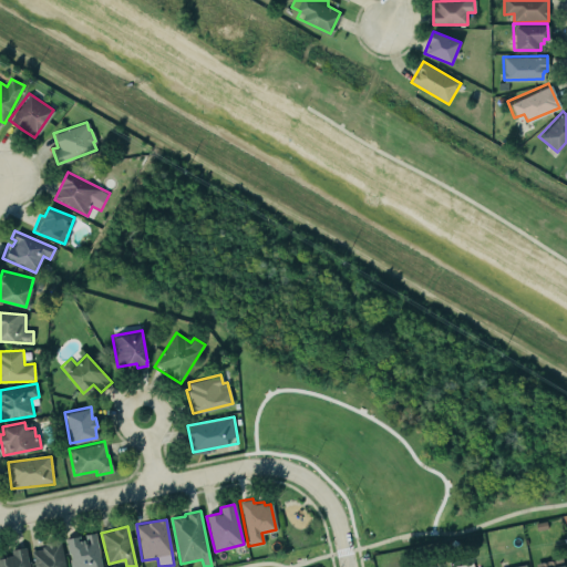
[(68,538),(70,566),(101,566),(98,533),(84,535),(85,536),(68,538)]
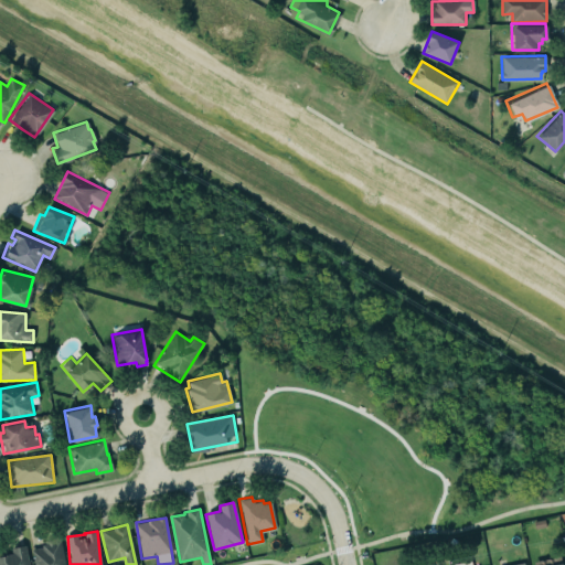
[(32,564),(30,548),(41,546),(40,544),(43,543),(43,540),(59,537),(63,564),(32,564)]
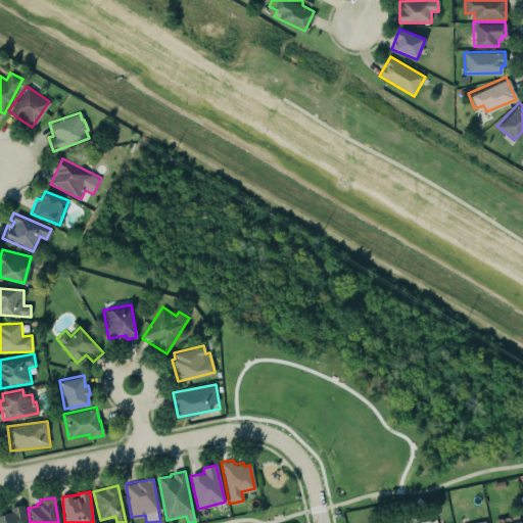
[(8,507),(21,504),(26,522),(0,522),(0,513),(9,511),(8,507)]
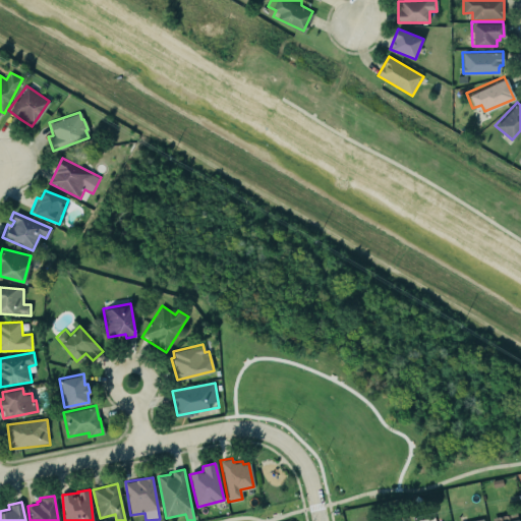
All buildings are outlined.
